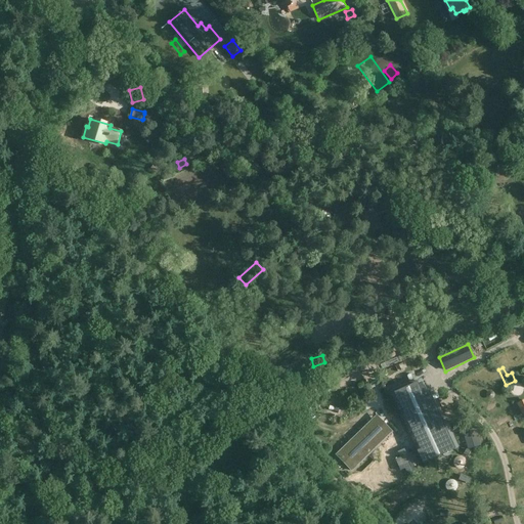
[(477,372),(472,379),(491,393),(496,386),(477,372)]
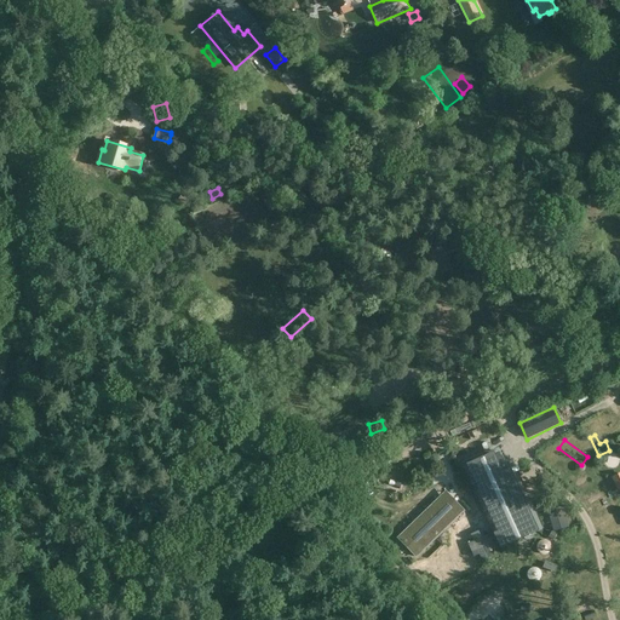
[(498,453),(484,459),(487,464),(500,458),(498,453)]
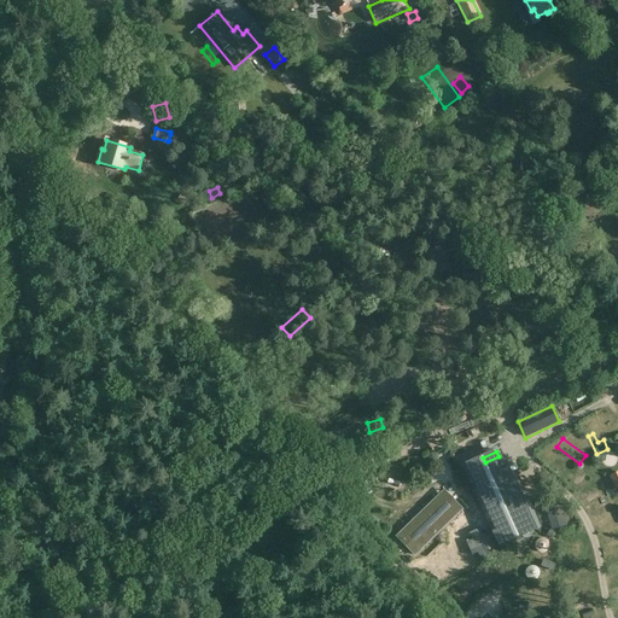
[(481,465),(478,459),(465,465),(467,471),(481,465)]
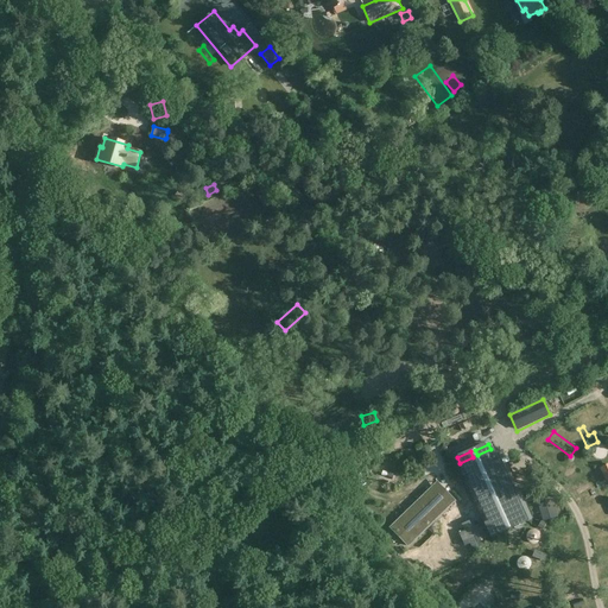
[(486,474),(487,473),(488,476),(494,474),(492,470),(506,464),(510,462),(507,457),(489,466),(488,461),(482,463),(485,468),(483,468),(486,474)]
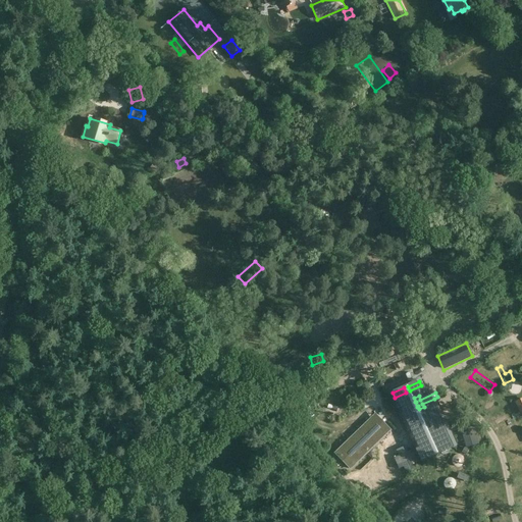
[(419,409),(418,409),(423,420),(426,419),(428,417),(430,421),(442,415),(437,403),(438,400),(434,399),(422,404),(424,407),(419,409)]
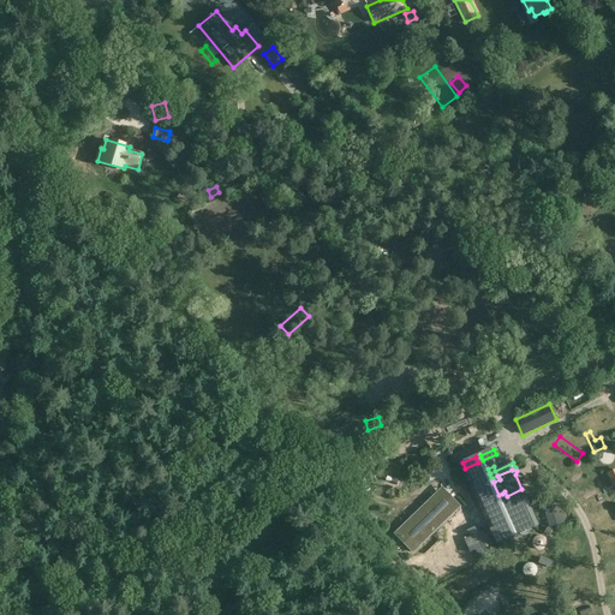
[(477,485),(471,472),(465,475),(471,488),(477,485)]
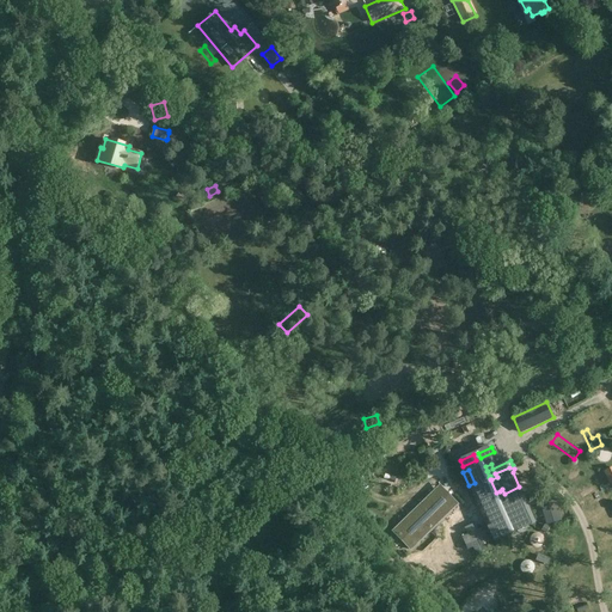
[(576,491),(595,479),(591,473),(573,485),(576,491)]
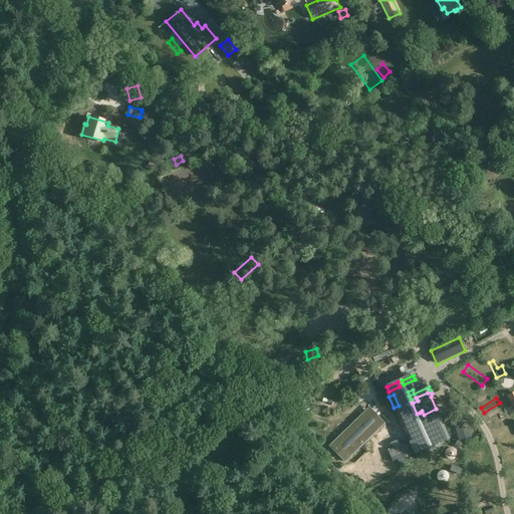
[(422,418),(420,413),(417,414),(415,414),(420,426),(422,425),(425,431),(433,427),(430,419),(437,416),(435,412),(424,416),(424,417),(422,418)]
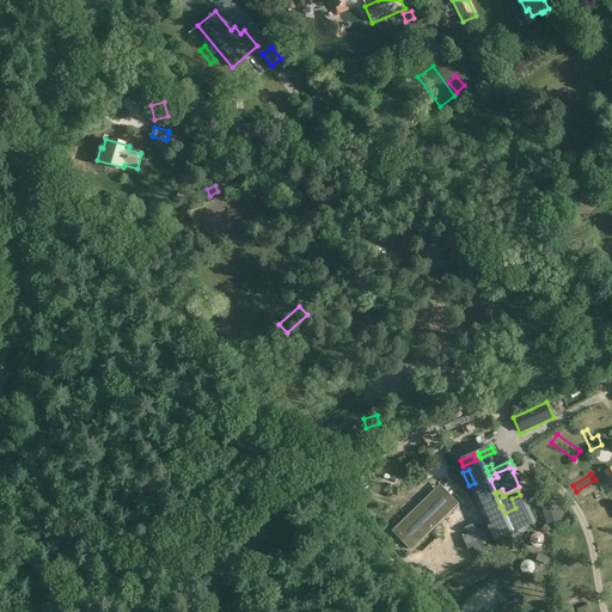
[(562,519),(561,516),(556,496),(539,501),(546,524),(562,519)]
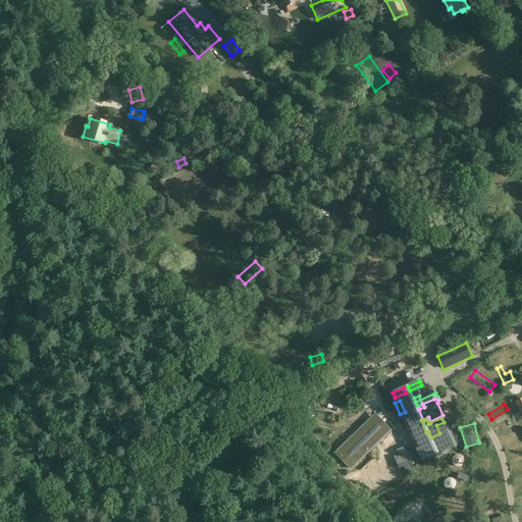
[(379,441),(364,425),(357,432),(353,436),(334,453),(351,469),(379,441)]
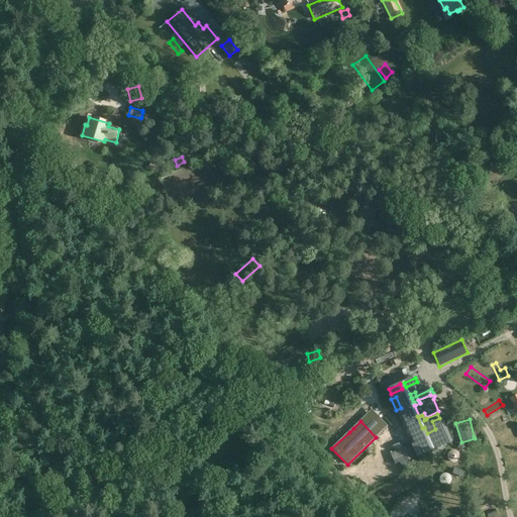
[(497,429),(500,435),(513,427),(509,421),(497,429)]
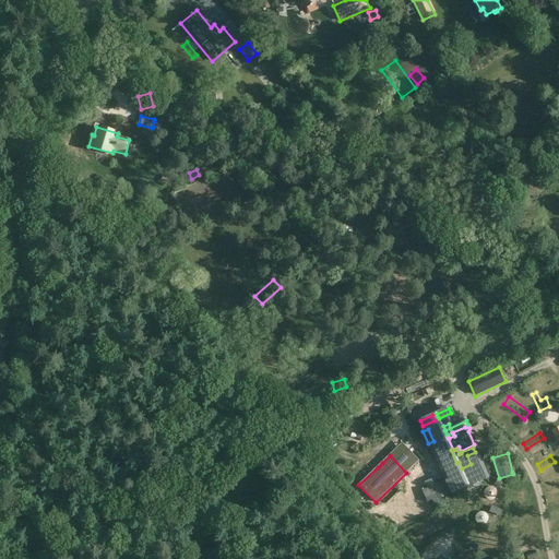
[(445,459),(440,462),(433,464),(436,468),(429,472),(435,482),(440,478),(442,484),(447,482),(452,494),(454,492),(456,490),(451,479),(454,478),(451,473),(458,471),(453,461),(448,464),(445,459)]
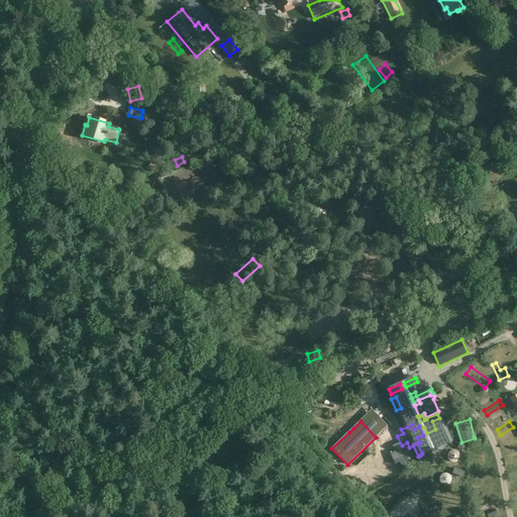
[(437,434),(429,438),(434,449),(442,445),(437,434)]
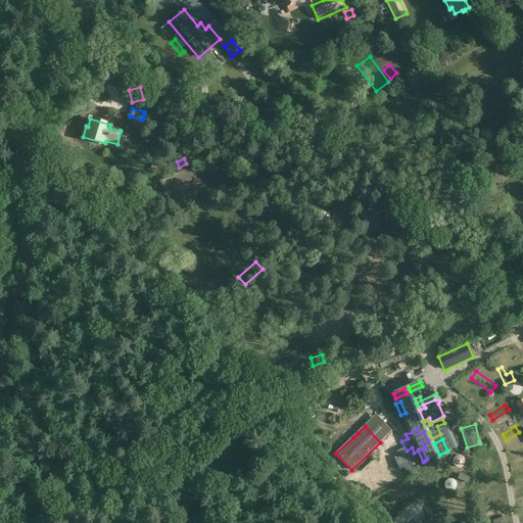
[(453,461),(452,462),(452,463),(453,464),(453,465),(454,466),(454,467),(455,467),(456,468),(457,468),(458,468),(459,468),(460,468),(461,468),(462,468),(463,467),(464,466),(464,465),(465,464),(465,463),(465,462),(465,461),(465,460),(464,459),(464,458),(463,458),(462,457),(462,456),(461,456),(460,456),(459,456),(458,456),(457,456),(456,456),(455,457),(454,458),(453,459),(453,461)]
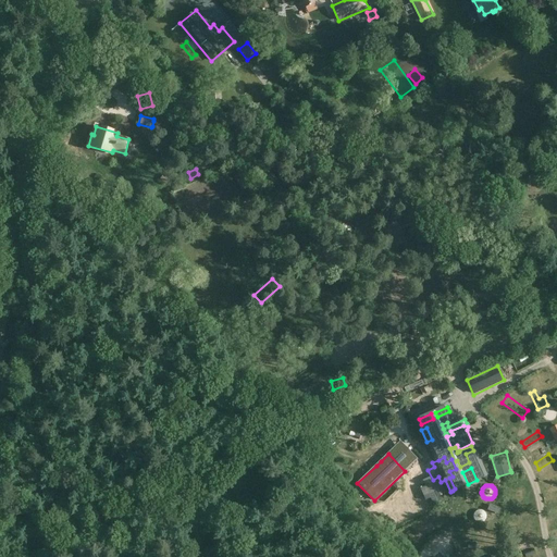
[(491,504),(489,510),(498,514),(500,508),(491,504)]
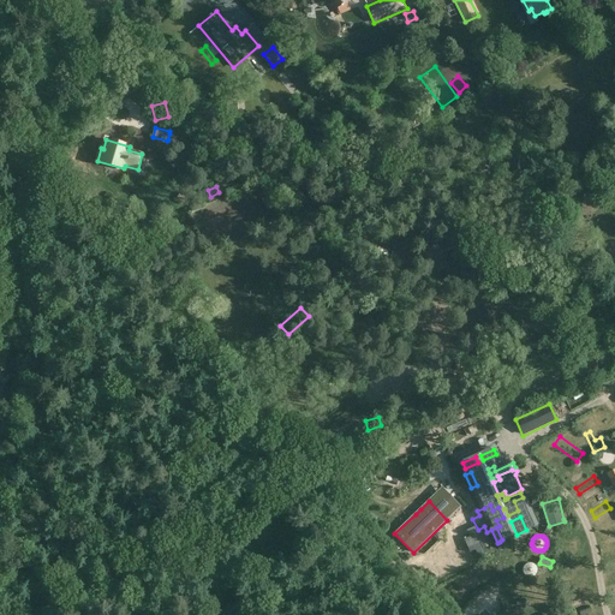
[(523,568),(523,571),(523,572),(524,573),(524,574),(524,575),(525,575),(526,577),(527,578),(529,578),(530,578),(531,578),(532,578),(533,578),(535,577),(536,575),(537,575),(537,574),(538,573),(538,572),(538,571),(538,569),(538,568),(537,567),(537,566),(536,565),(535,565),(533,563),(532,563),(531,562),(530,563),(529,563),(527,563),(526,565),(525,565),(524,566),(524,567),(523,568)]
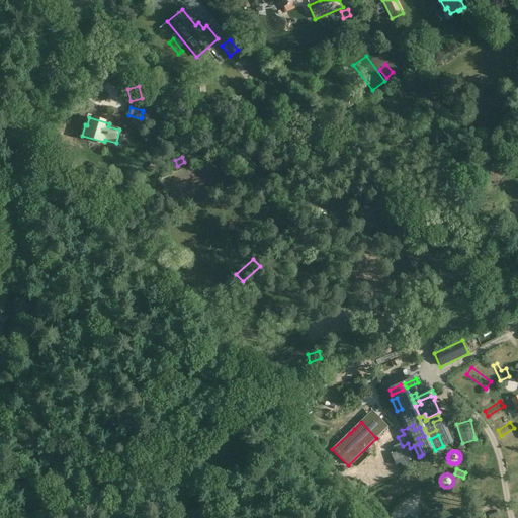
[(401,517),(417,503),(411,497),(395,511),(401,517)]
